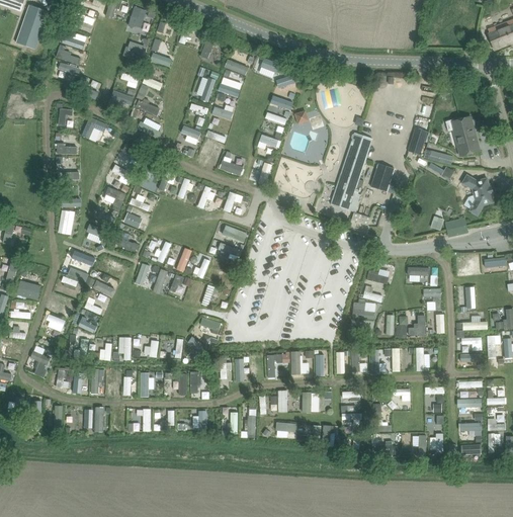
[(109,0),(105,15),(116,18),(121,1),(117,0),(109,0)]
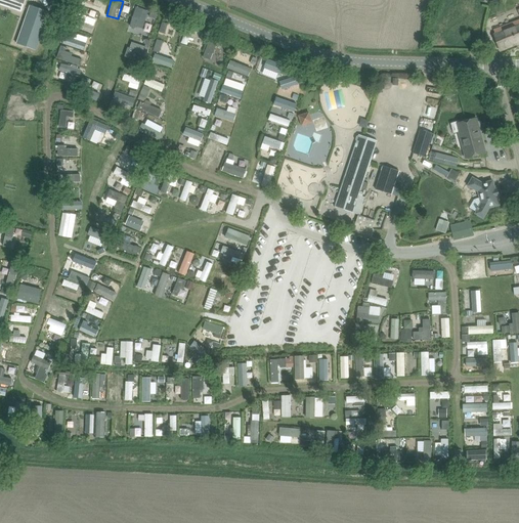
[(55,13),(36,6),(23,45),(41,51),(55,13)]
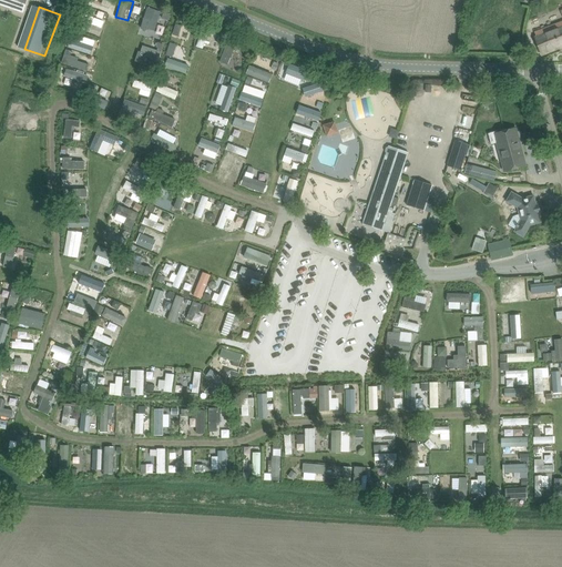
[(162,36),(164,26),(157,24),(161,11),(145,8),(141,28),(154,30),(154,33),(162,36)]
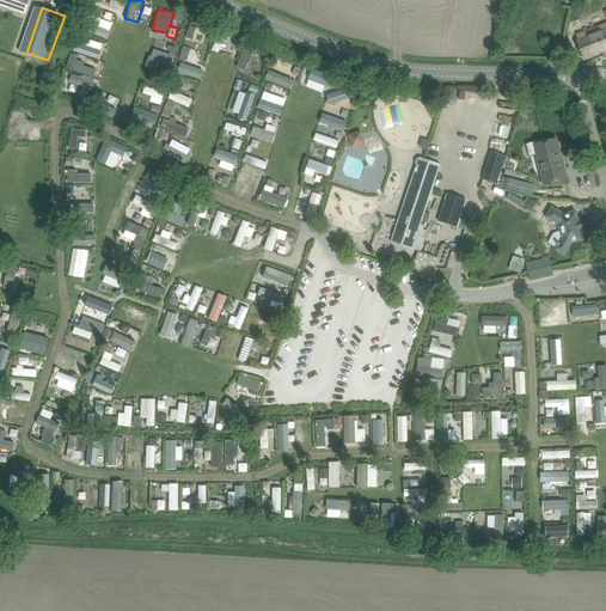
[(210,52),(218,53),(221,42),(227,43),(230,35),(216,31),(210,52)]
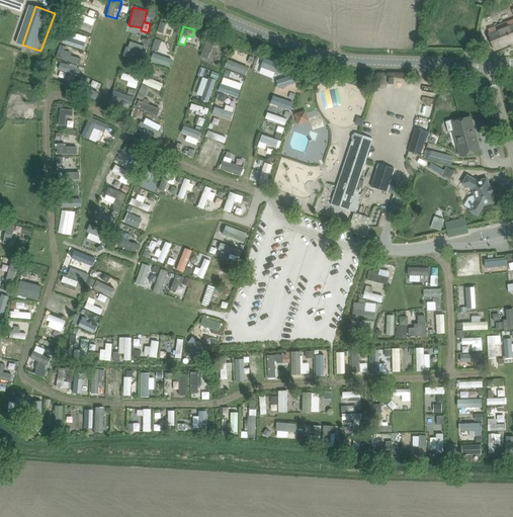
[(67,27),(64,36),(71,38),(73,29),(67,27)]
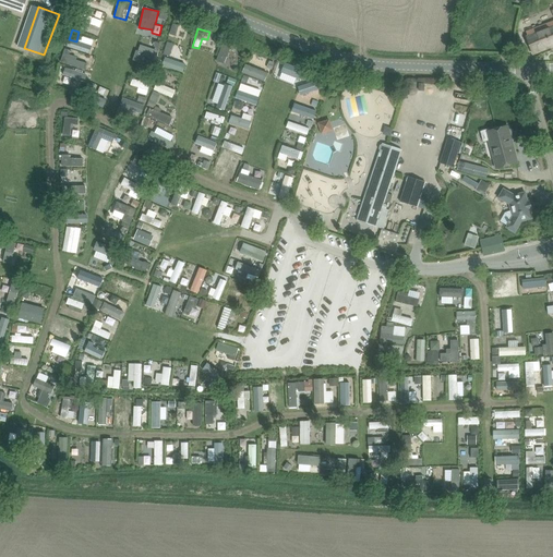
[(552,29),(543,34),(541,29),(531,34),(533,37),(532,38),(535,45),(539,55),(552,49),(552,29)]
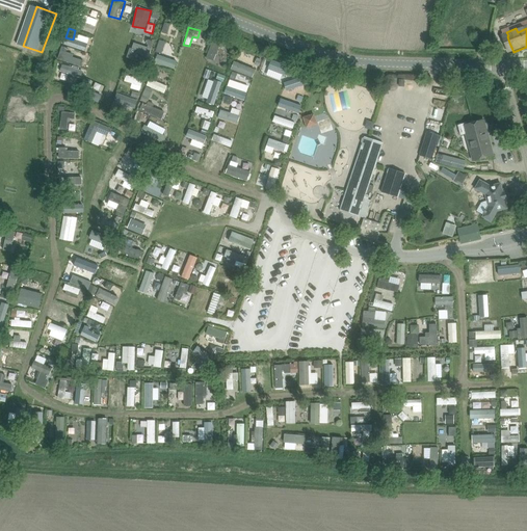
[(218,48),(224,50),(226,44),(213,38),(205,59),(212,62),(218,48)]
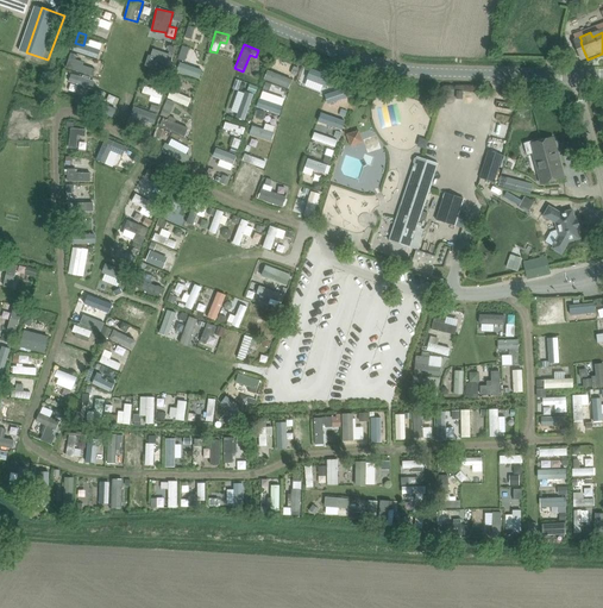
[(188,49),(184,61),(190,63),(195,51),(188,49)]
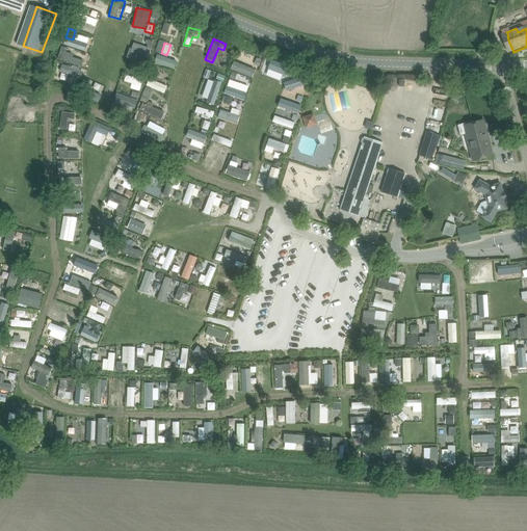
[(128,50),(126,57),(133,59),(136,53),(128,50)]
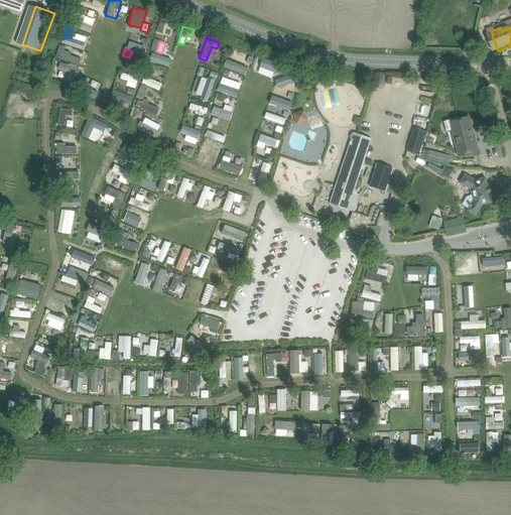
[(219,62),(221,55),(215,53),(213,60),(219,62)]
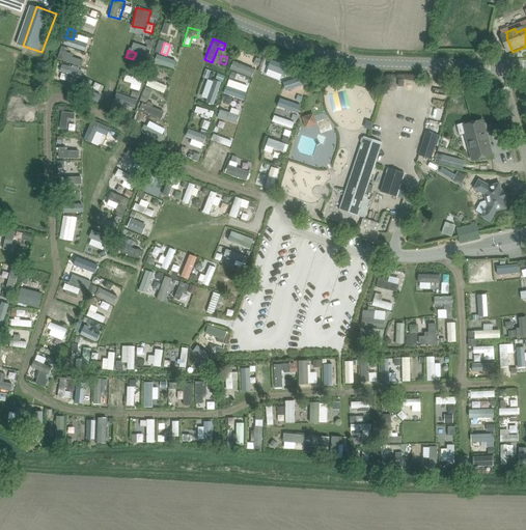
[(260,64),(258,72),(275,78),(278,71),(260,64)]
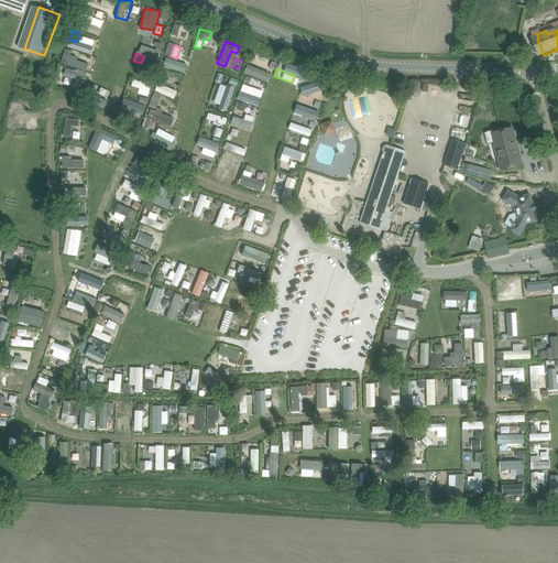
[(299,84),(313,88),(315,80),(302,76),(299,84)]
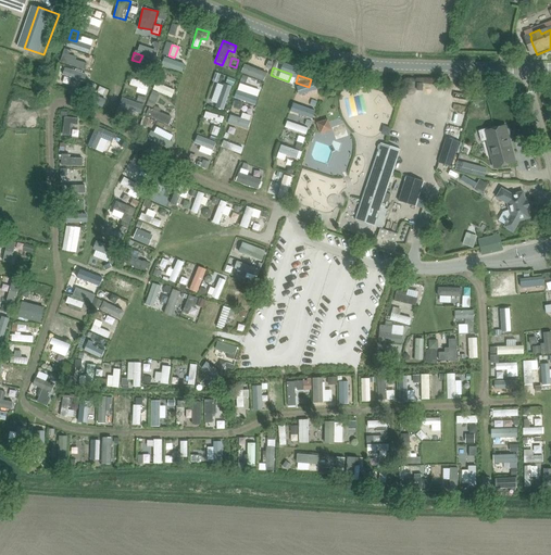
[(248,76),(245,84),(250,86),(253,78),(248,76)]
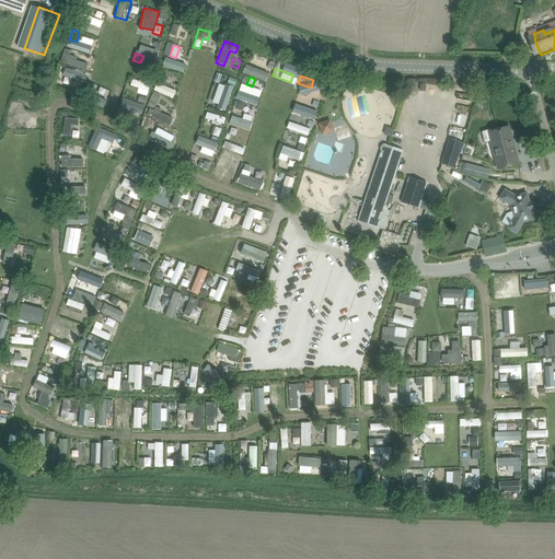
[(131,78),(128,89),(147,94),(150,83),(131,78)]
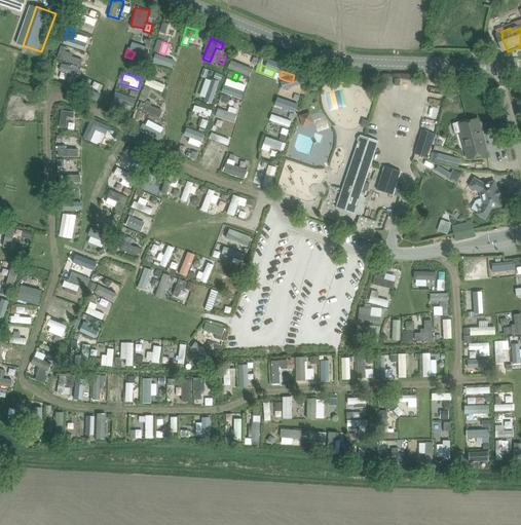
[(221,74),(219,80),(225,82),(227,76),(221,74)]
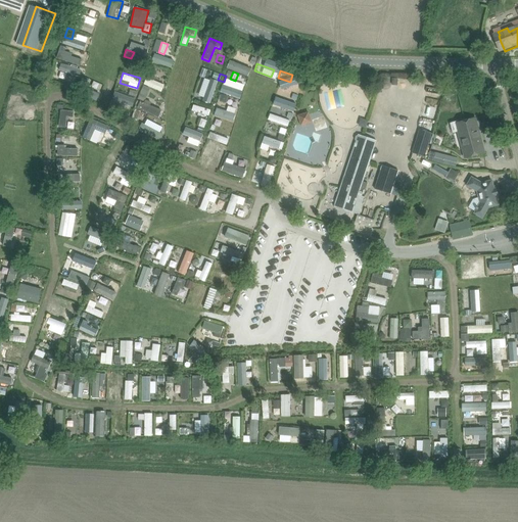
[(147,76),(142,85),(160,93),(165,84),(147,76)]
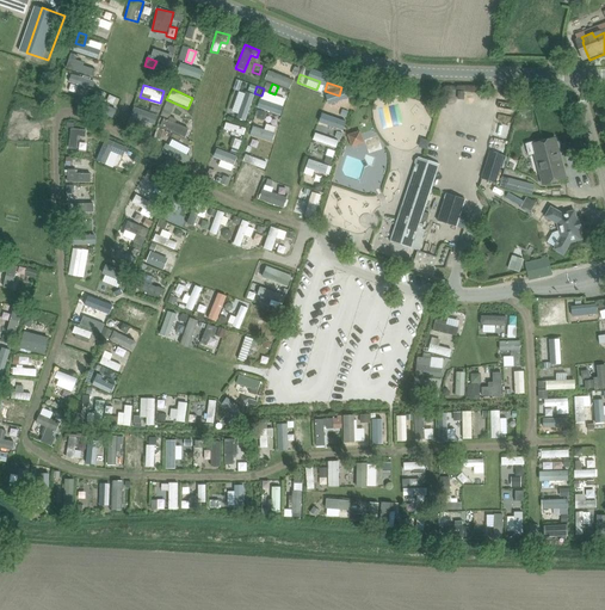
[(260,97),(257,106),(281,115),(284,105),(260,97)]
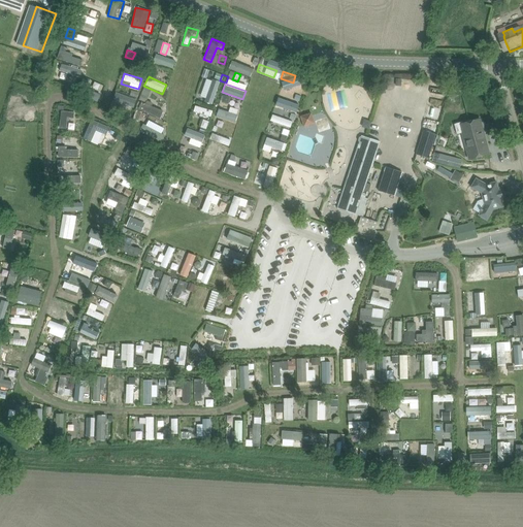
[(287,84),(285,92),(296,96),(299,88),(287,84)]
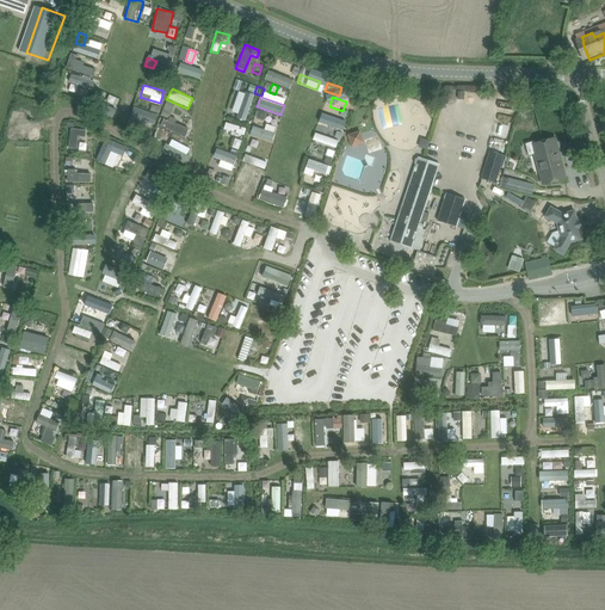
[(382,108),(387,128),(397,125),(393,105),(382,108)]
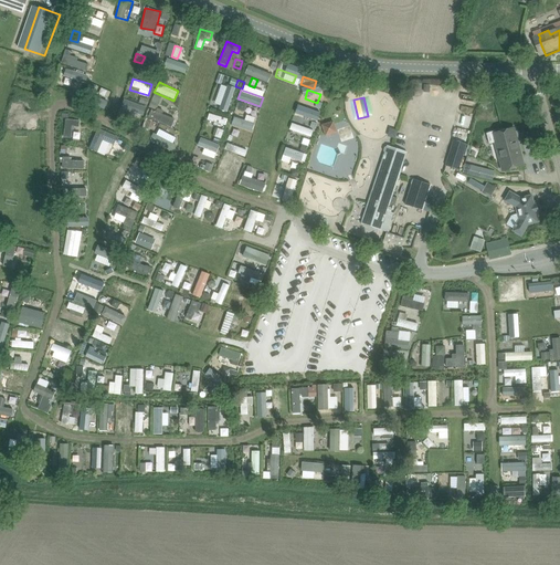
[(297,106),(296,115),(317,119),(318,111),(297,106)]
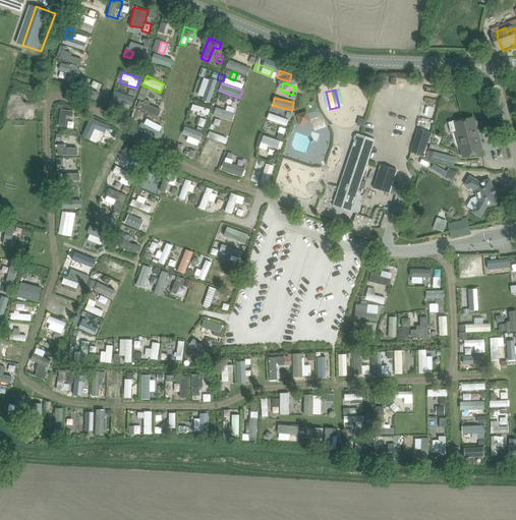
[(229,112),(232,104),(220,100),(217,107),(229,112)]
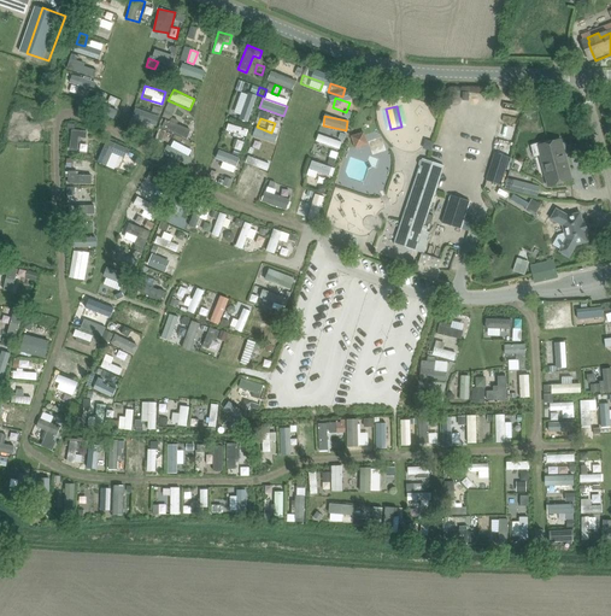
[(506,136),(507,119),(498,118),(497,136),(506,136)]
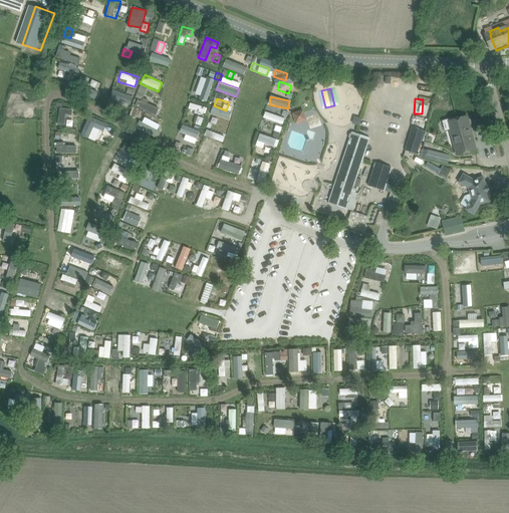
[(205,114),(207,106),(190,101),(187,110),(205,114)]
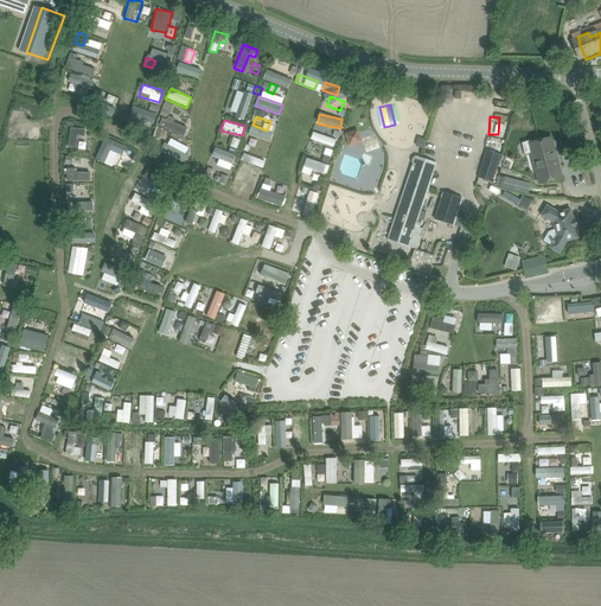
[(84,148),(83,129),(69,129),(69,148),(84,148)]
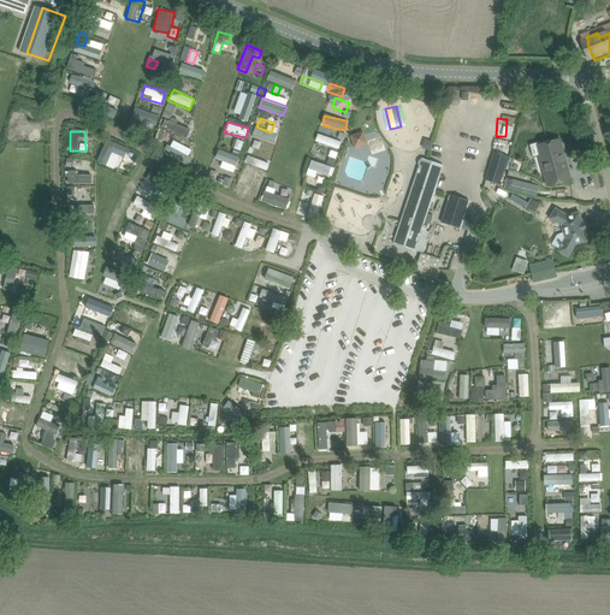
[(318,132),(314,142),(337,151),(341,142),(318,132)]
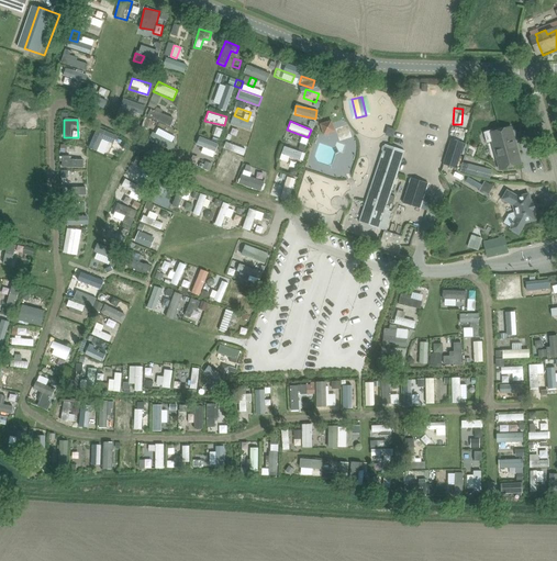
[(342,133),(337,121),(326,124),(330,136),(342,133)]
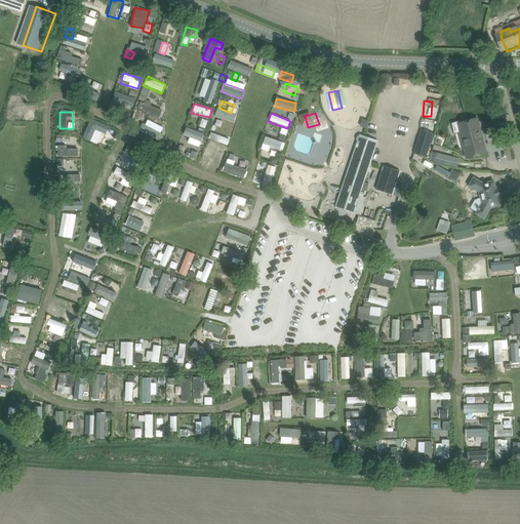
[(202,118),(199,125),(205,127),(208,120),(202,118)]
